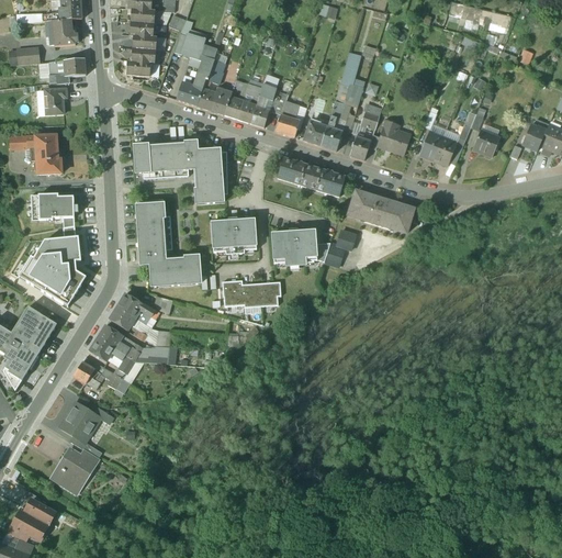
[(60,0),(62,13),(63,18),(71,18),(81,17),(80,0),(60,0)]
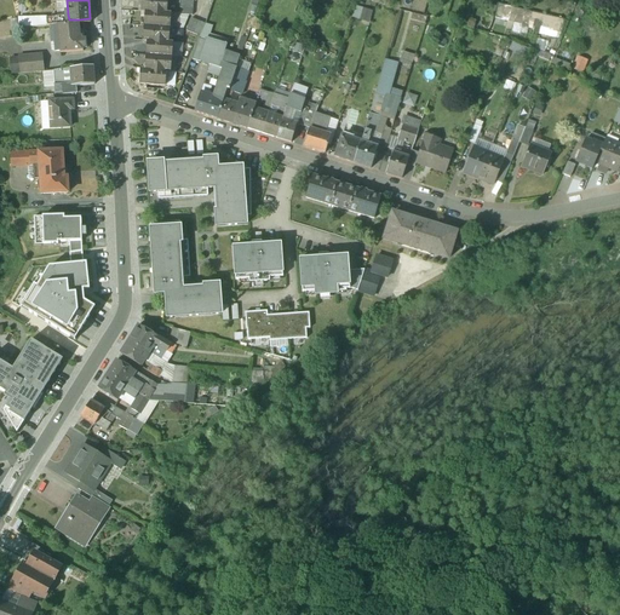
[(142,0),(142,7),(145,7),(143,36),(148,36),(145,65),(141,65),(139,80),(166,82),(167,68),(171,68),(173,39),(170,39),(171,10),(167,10),(168,0),(142,0)]
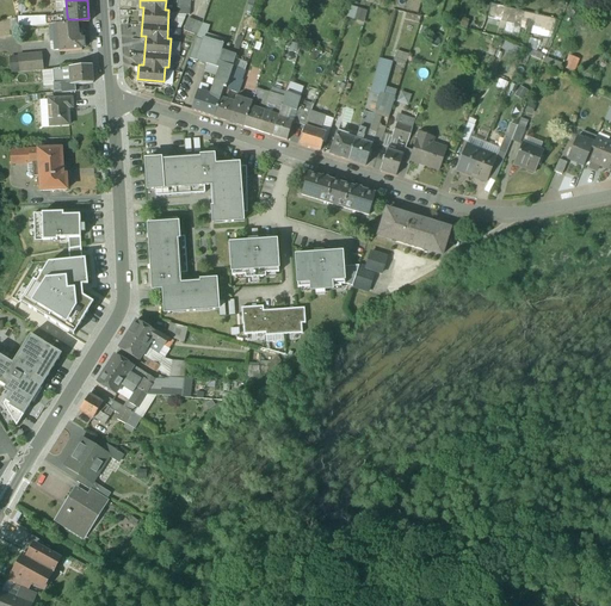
[(178,0),(177,11),(191,12),(192,0),(178,0)]
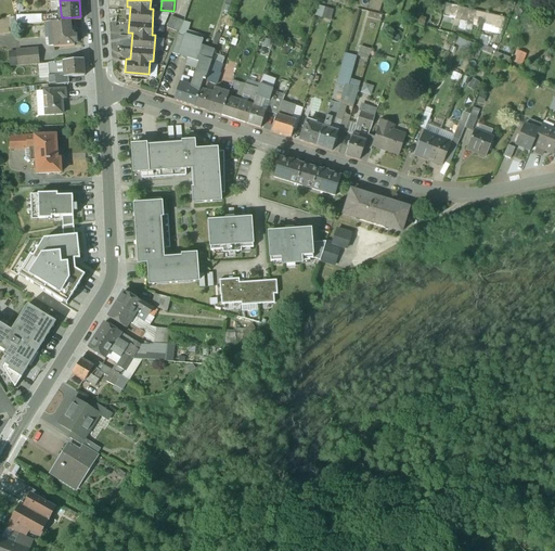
[(505,13),(451,0),(447,0),(443,12),(502,26),(505,13)]
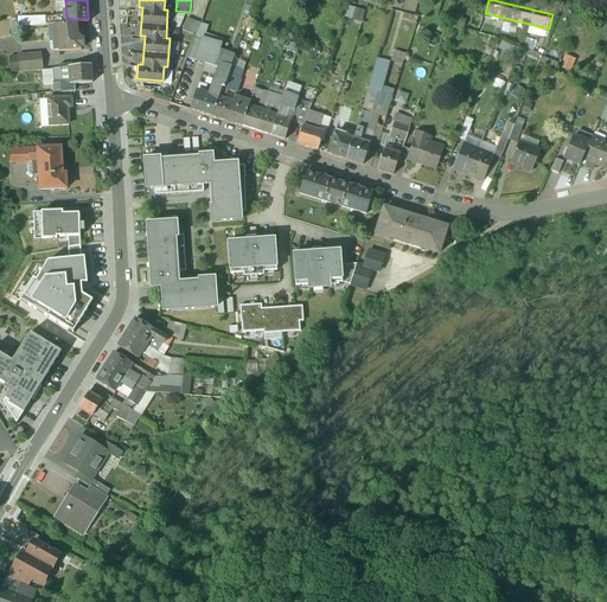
[(362,7),(347,2),(345,13),(359,18),(362,7)]
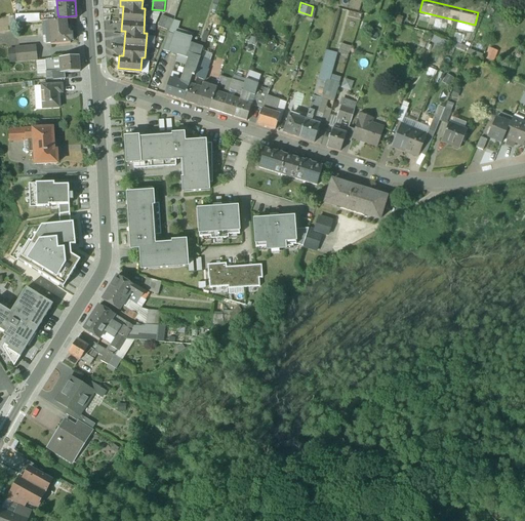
[(158,24),(169,28),(173,16),(162,12),(158,24)]
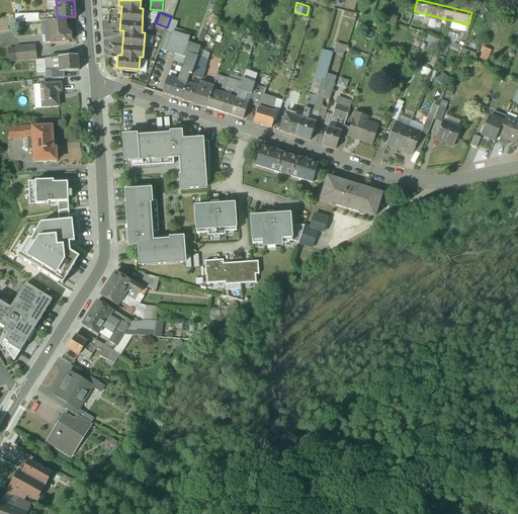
[(67,28),(66,16),(58,16),(49,17),(51,41),(70,39),(69,37),(72,36),(71,29),(69,30),(68,27),(67,28)]
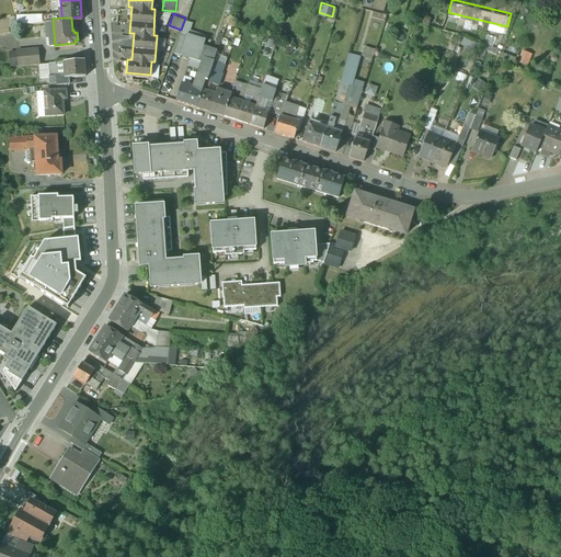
[(186,34),(180,32),(173,49),(191,56),(203,59),(212,63),(216,52),(217,47),(204,43),(206,37),(187,31),(186,34)]
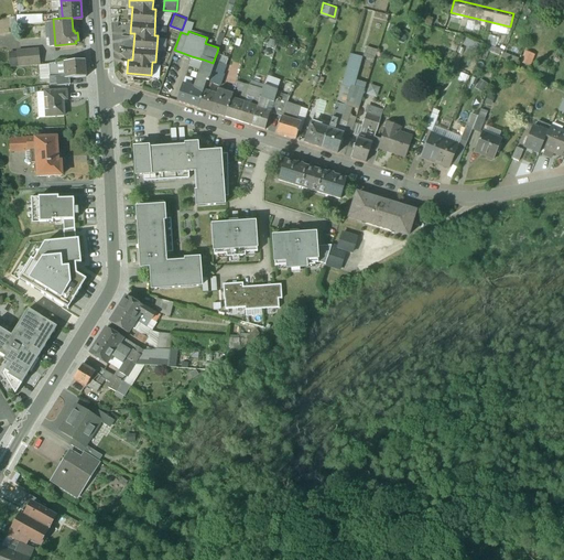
[(364,51),(375,55),(377,47),(367,44),(364,51)]
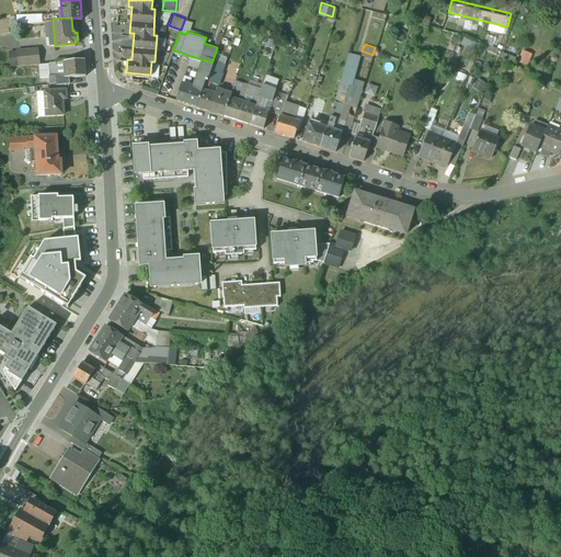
[(37,46),(18,48),(20,64),(39,61),(37,46)]
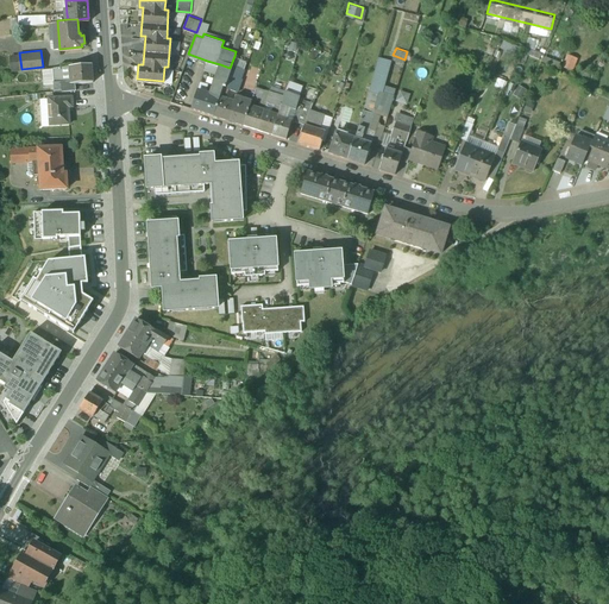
[(374,69),(363,107),(374,111),(380,89),(382,82),(388,58),(378,55),(375,69),(374,69)]
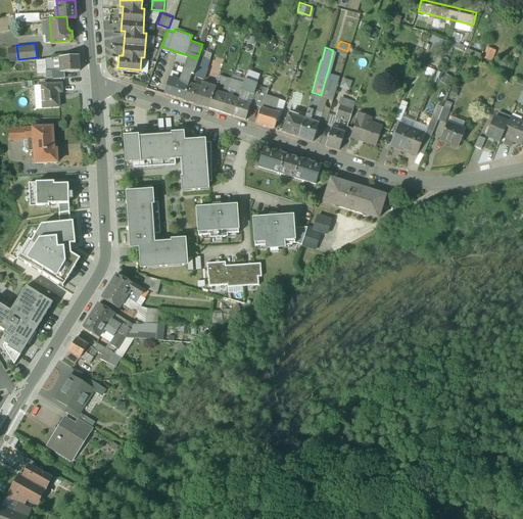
[(211,52),(201,48),(197,58),(199,58),(198,60),(207,63),(211,52)]
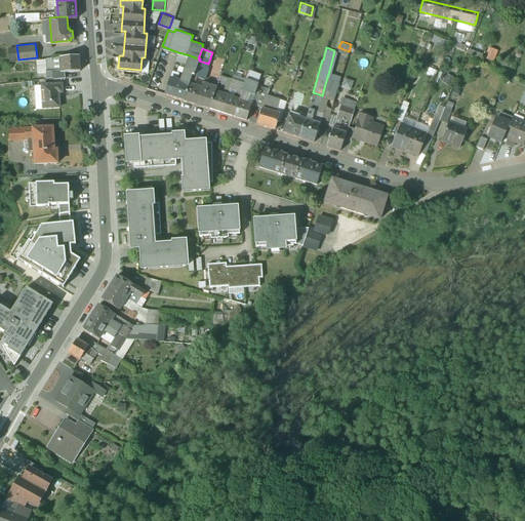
[(190,55),(178,52),(176,58),(188,63),(190,55)]
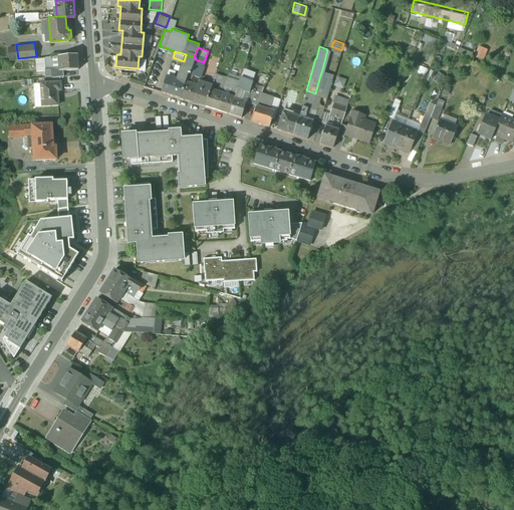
[(77,52),(59,53),(60,68),(63,68),(78,67),(77,52)]
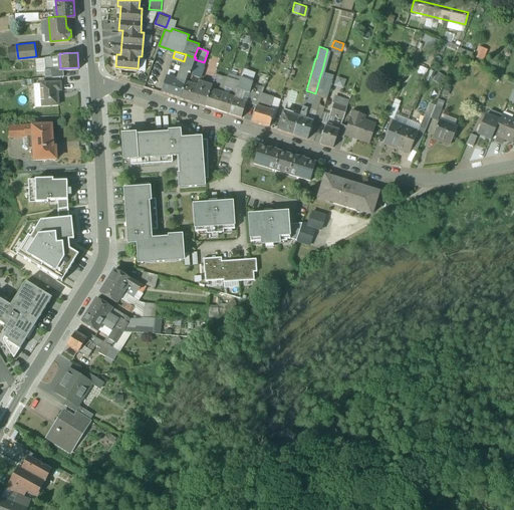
[(59,53),(50,54),(52,69),(60,68),(59,53)]
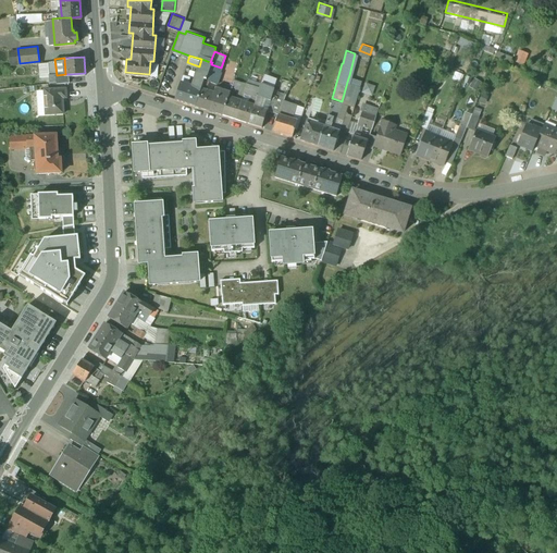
[(54,59),(48,60),(50,81),(57,81),(57,75),(54,59)]
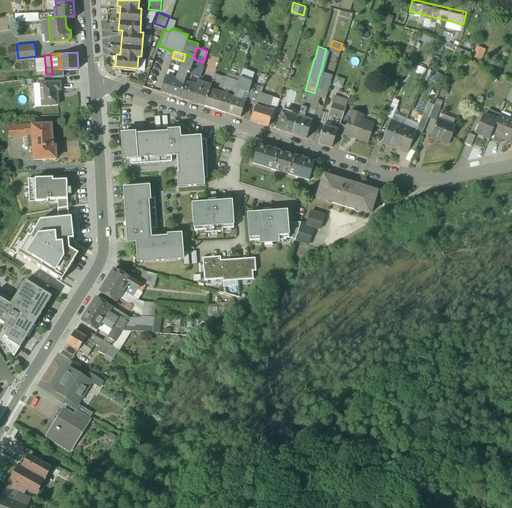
[(183,61),(177,78),(184,81),(185,81),(188,72),(190,72),(194,59),(195,57),(193,57),(185,54),(183,61)]
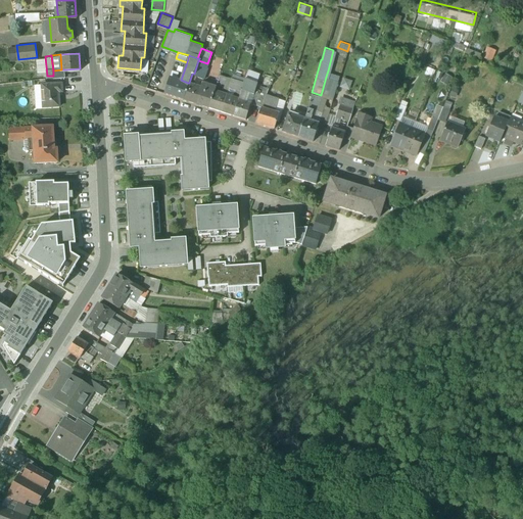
[(207,63),(198,60),(194,74),(196,75),(204,77),(207,67),(206,66),(207,63)]
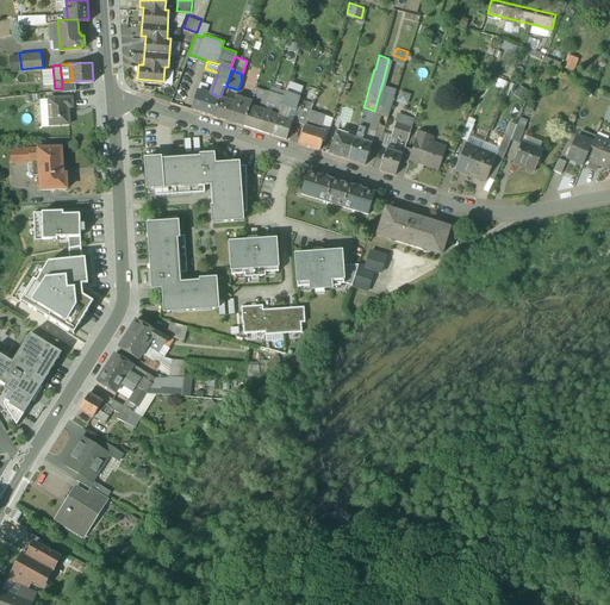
[(207,83),(200,81),(198,89),(205,92),(207,83)]
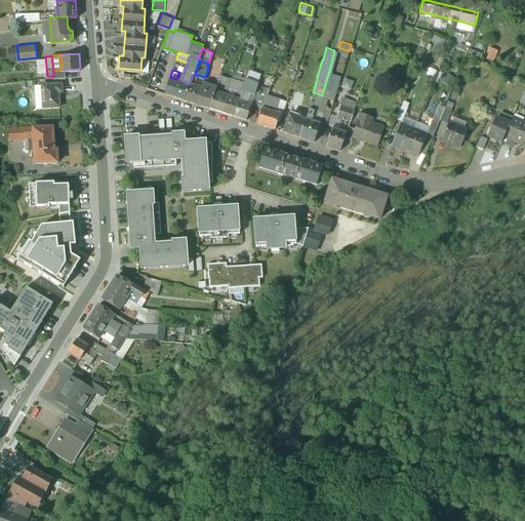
[(228,73),(221,71),(218,80),(220,81),(225,82),(228,73)]
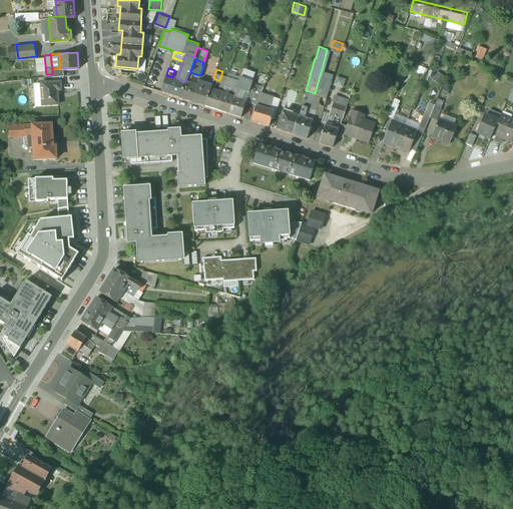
[(333,73),(322,69),(320,75),(332,79),(333,73)]
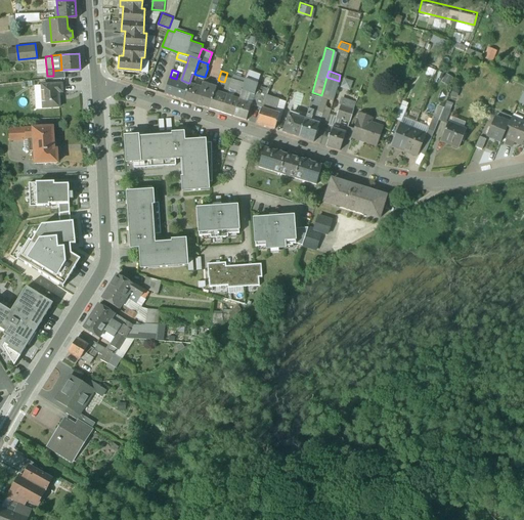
[(351,86),(354,78),(345,75),(342,83),(351,86)]
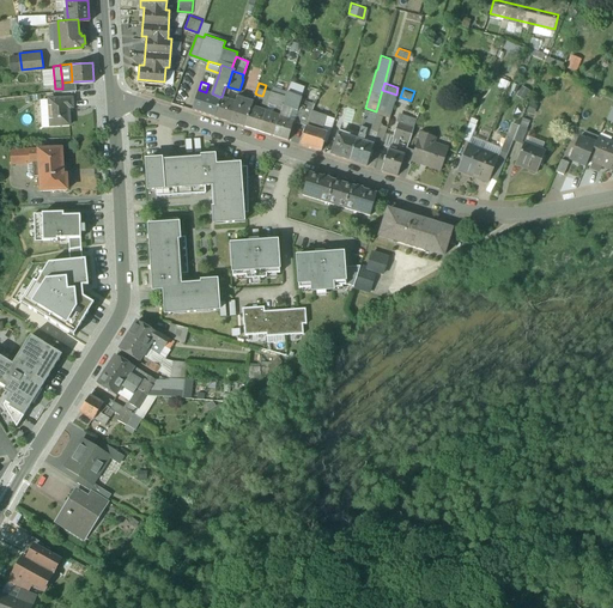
[(302,93),(287,89),(286,90),(285,95),(286,95),(299,99),(302,93)]
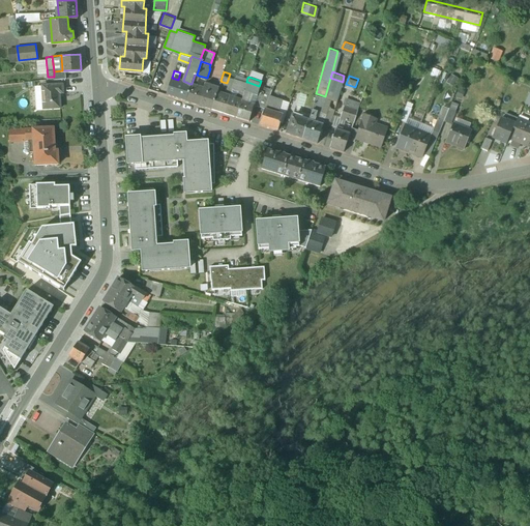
[(178,80),(172,78),(167,92),(185,98),(190,84),(183,81),(178,80)]
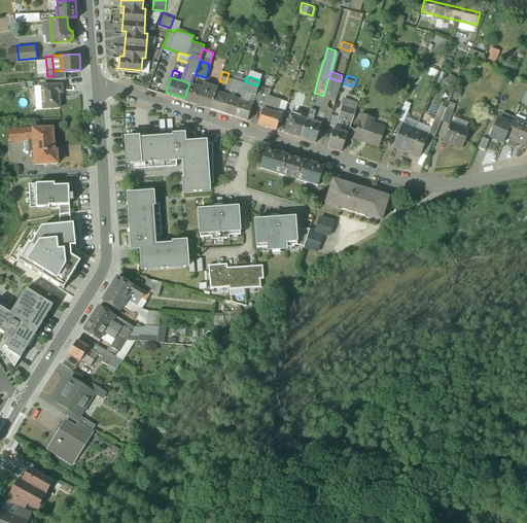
[(341,81),(328,77),(323,96),(324,96),(322,104),(325,105),(326,106),(327,105),(329,97),(336,99),(341,81)]
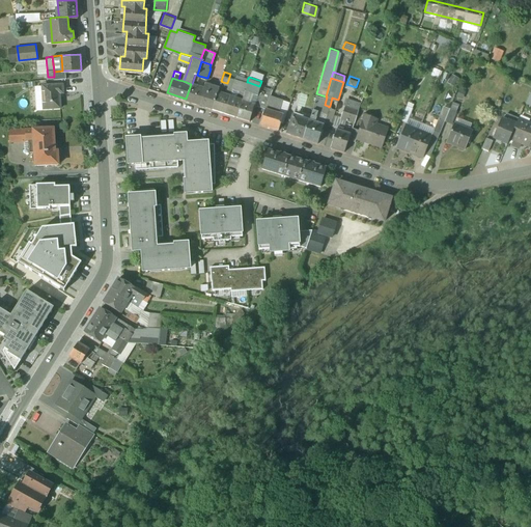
[(239,79),(235,79),(233,85),(240,87),(246,89),(248,82),(247,82),(239,79)]
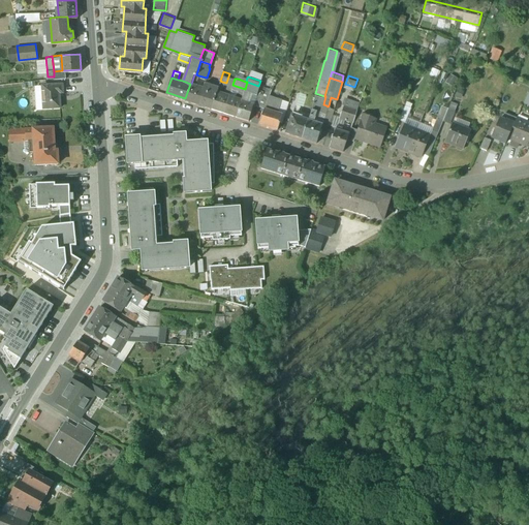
[(256,92),(253,102),(257,103),(258,99),(263,85),(263,83),(260,82),(260,81),(258,86),(256,92)]
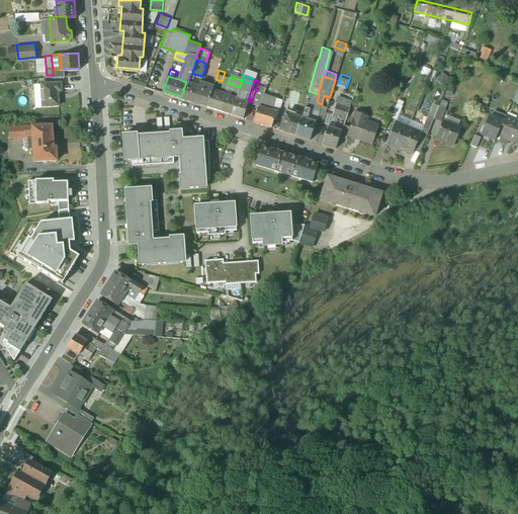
[(61,80),(40,82),(42,104),(58,103),(57,89),(61,89),(61,80)]
